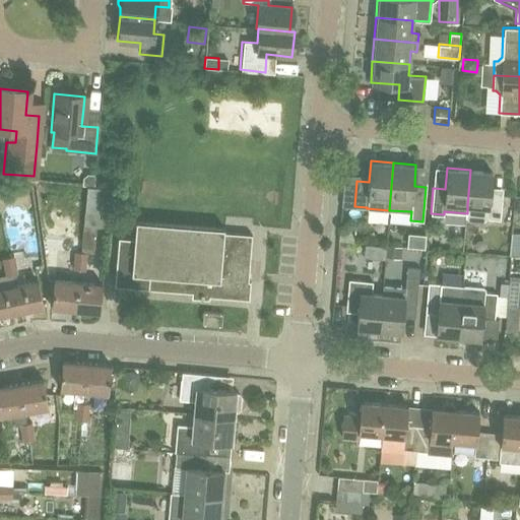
[(467,205),(467,213),(466,216),(468,218),(484,220),(488,218),(500,219),(502,194),(490,193),(492,172),(470,170),(467,205)]
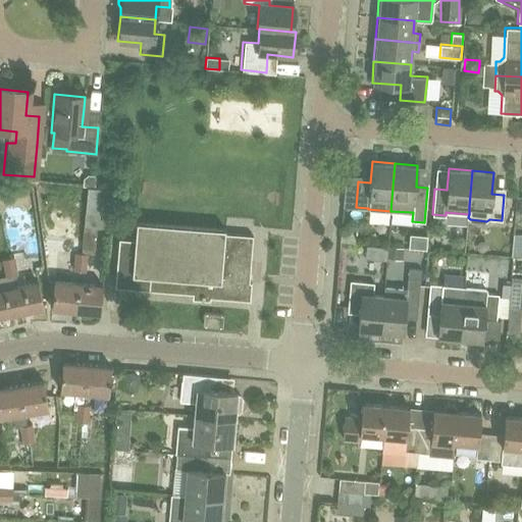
[(83,186),(88,187),(95,187),(96,175),(88,174),(84,178),(83,186)]
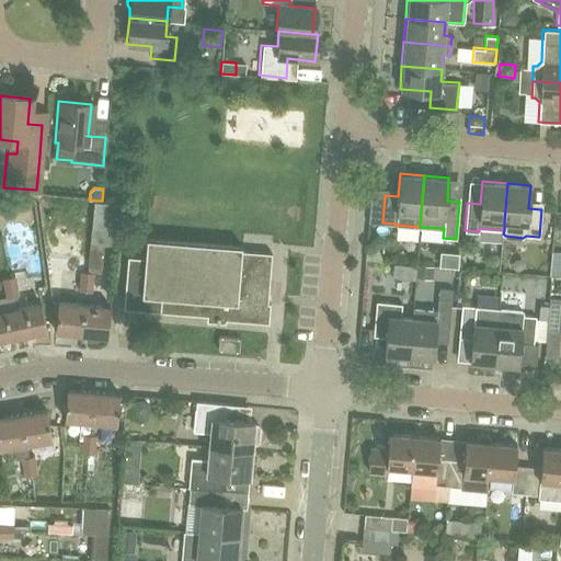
[(104,244),(117,245),(118,236),(121,203),(102,201),(94,201),(90,243),(104,244)]
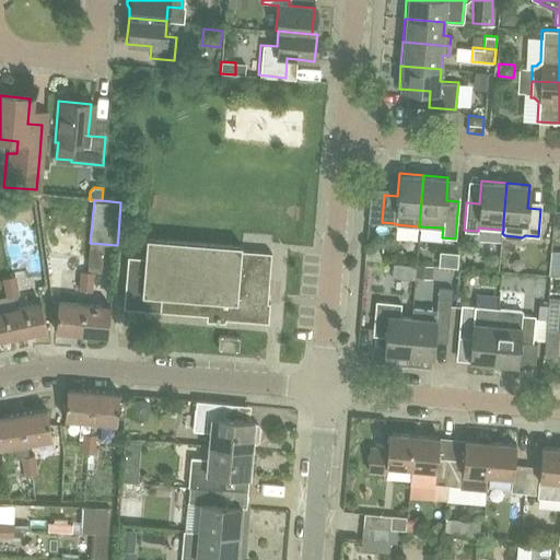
[(559,229),(559,210),(551,209),(549,228),(559,229)]
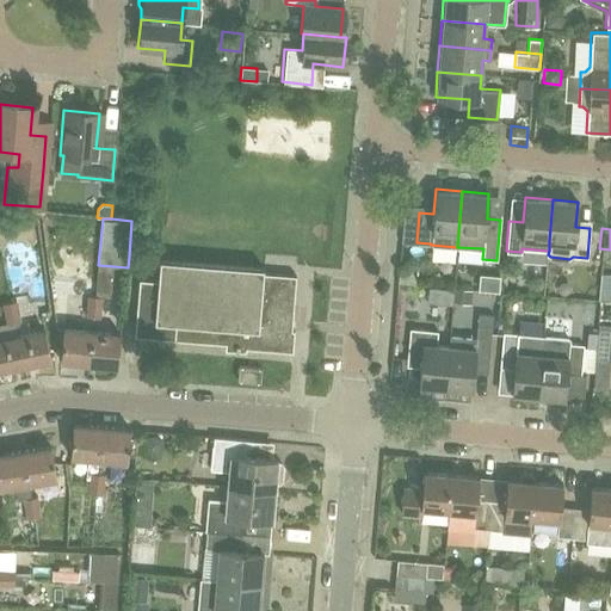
[(264,269),(162,259),(160,259),(159,282),(155,322),(176,325),(176,340),(224,344),(224,350),(247,352),(247,347),(294,351),(295,331),(291,331),(296,277),(264,273),(264,269)]
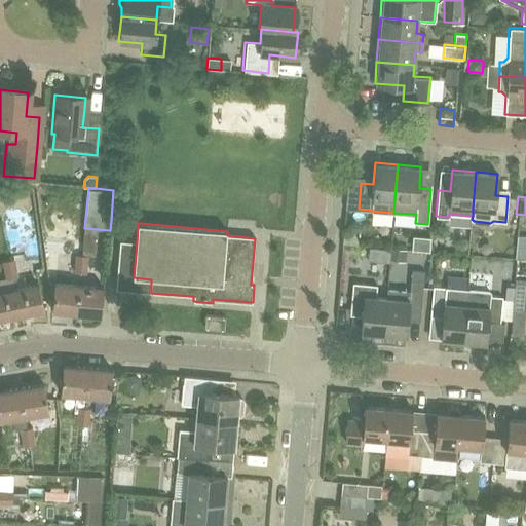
[(524,256),(525,239),(525,235),(514,234),(511,255),(524,256)]
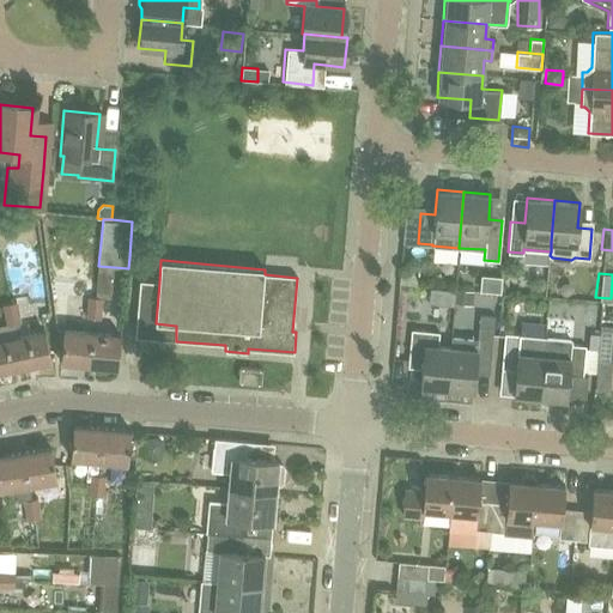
[(176,326),(156,323),(159,283),(139,280),(134,338),(176,341),(176,326)]
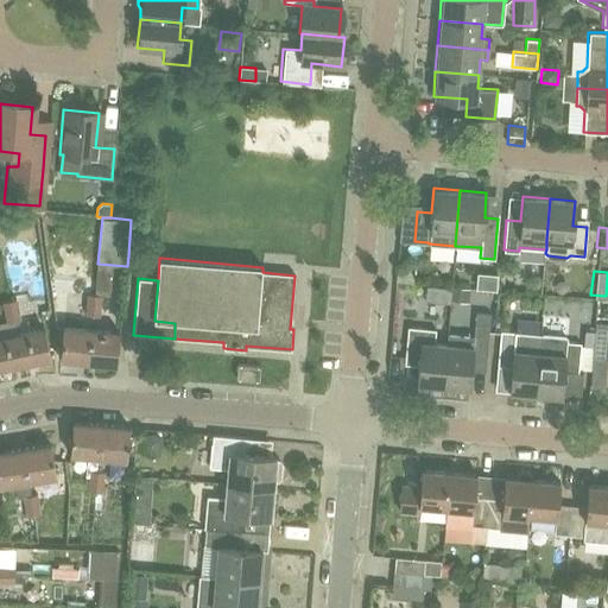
[(87,293),(87,304),(101,305),(102,295),(87,293)]
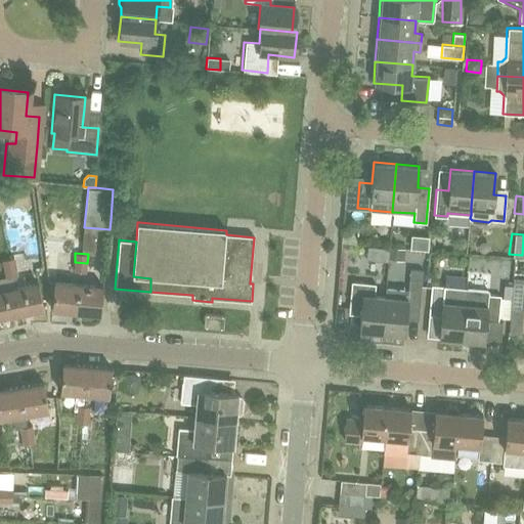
[(2,260),(4,268),(16,265),(14,257),(2,260)]
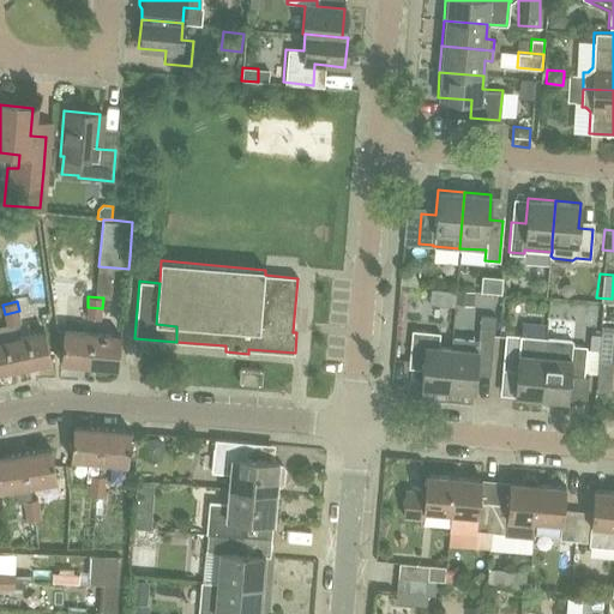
[(102,308),(88,307),(86,317),(102,318),(102,308)]
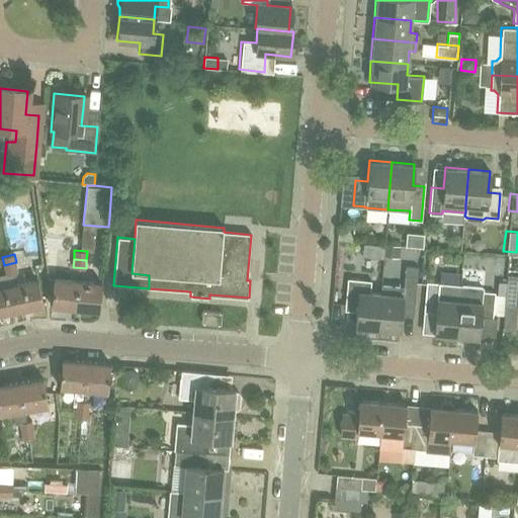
[(18,271),(16,262),(4,265),(6,274),(18,271)]
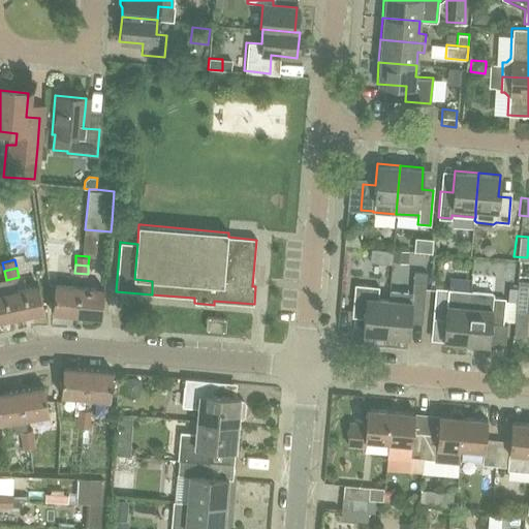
[(390,289),(389,298),(385,335),(408,337),(409,315),(423,316),(426,273),(413,272),(411,291),(390,289)]
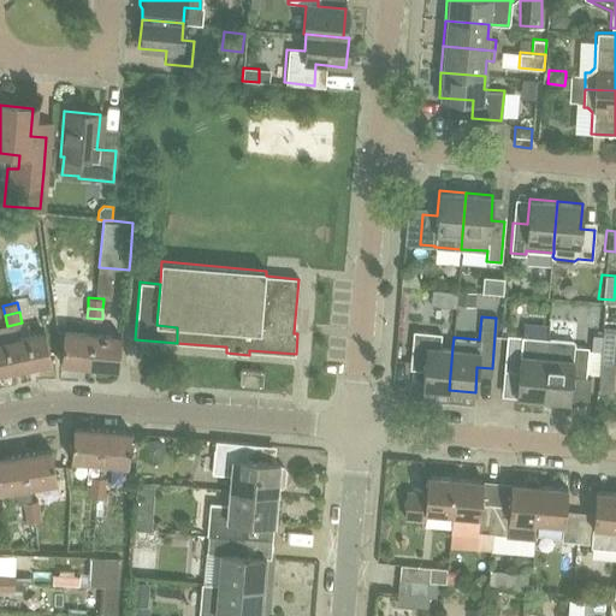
[(615,327),(604,326),(603,339),(615,341),(615,327)]
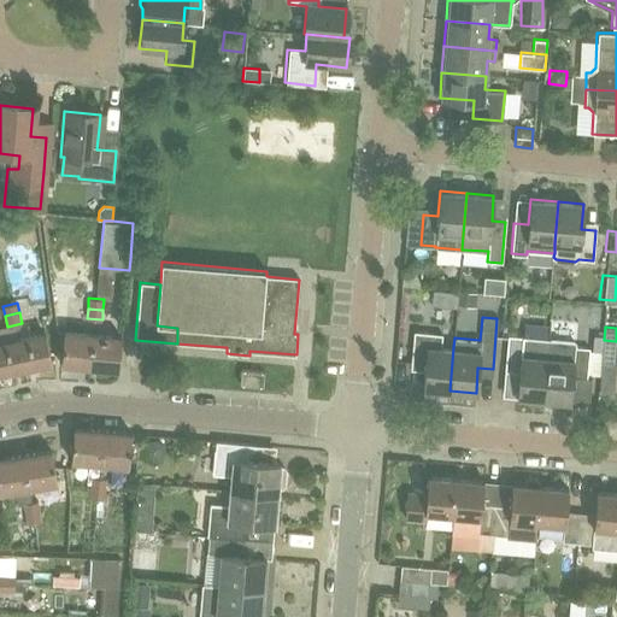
[(423,388),(450,391),(453,347),(440,346),(441,334),(415,330),(411,362),(425,363),(423,388)]
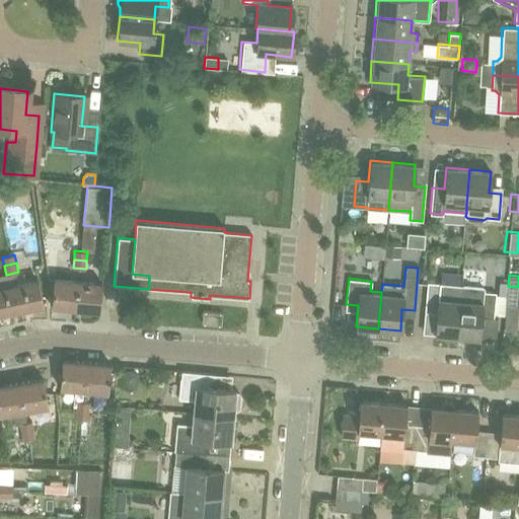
[(51,306),(75,309),(77,282),(54,280),(51,306)]
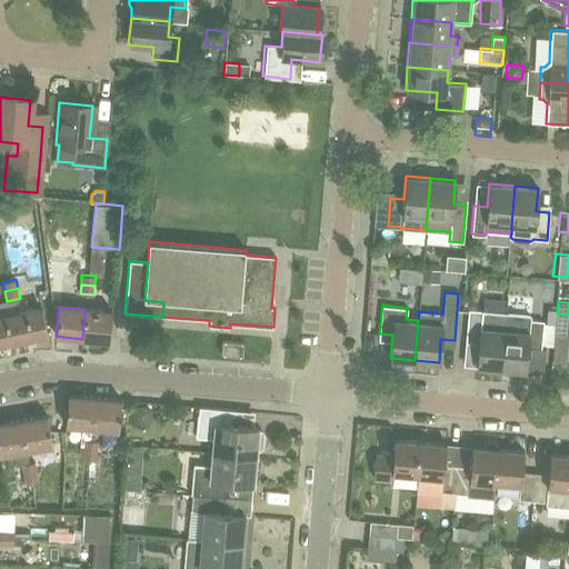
[(41,308),(16,313),(21,340),(48,335),(41,308)]
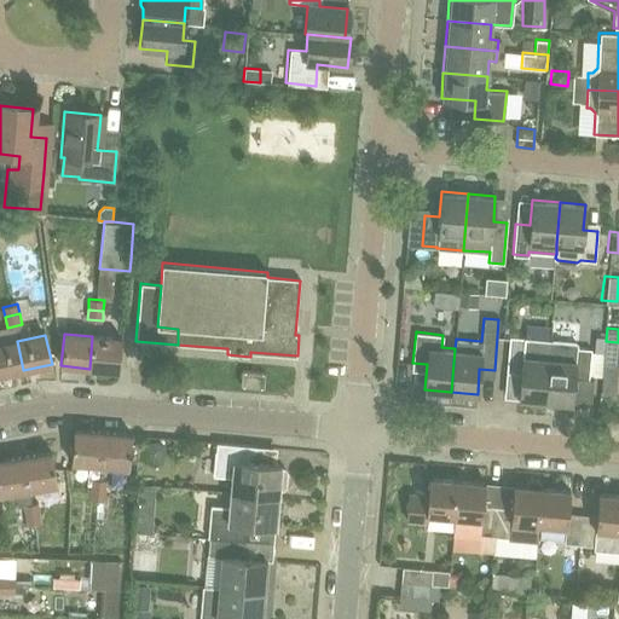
[(90,369),(119,371),(121,339),(92,336),(90,369)]
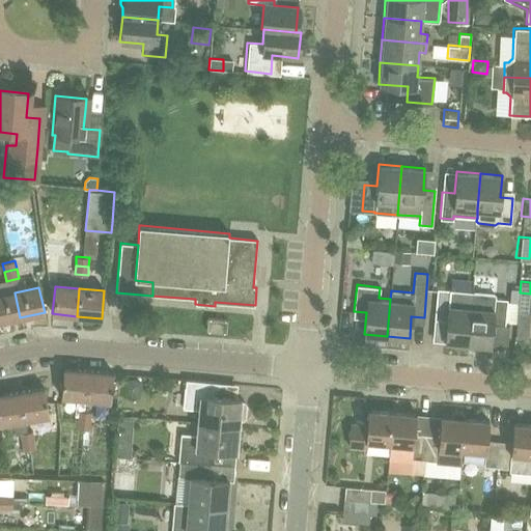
[(444,341),(468,343),(471,307),(472,295),(449,292),(449,289),(437,288),(435,318),(446,320),(444,341)]
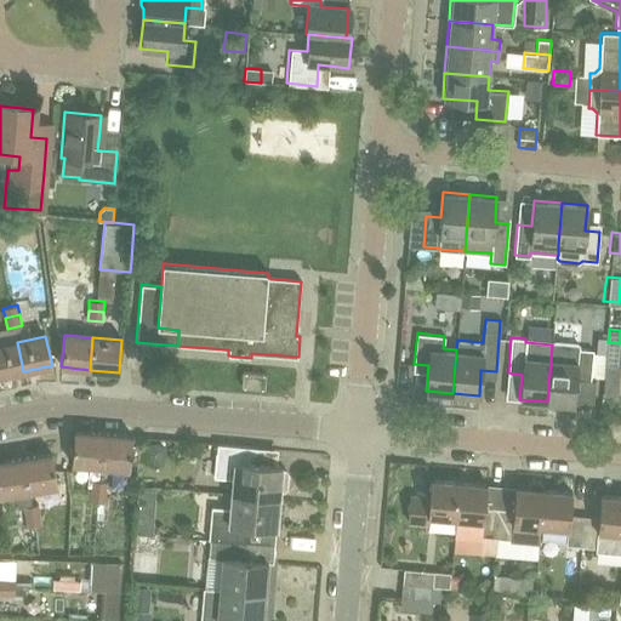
[(17,342),(0,345),(0,376),(23,371),(17,342)]
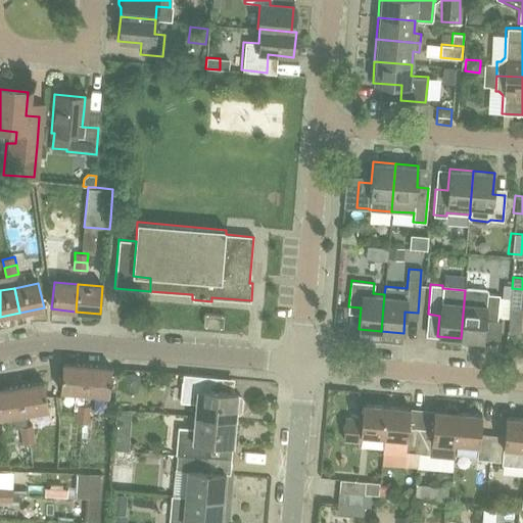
[(465,290),(464,302),(461,338),(483,340),(484,319),(496,320),(500,295),(486,294),(486,292),(465,290)]
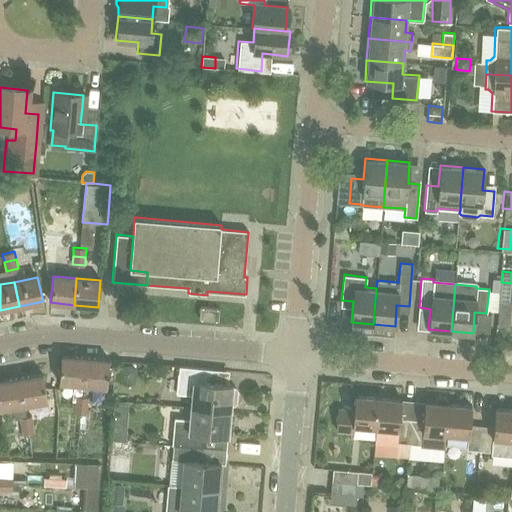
[(220,309),(207,308),(201,307),(199,319),(218,321),(220,309)]
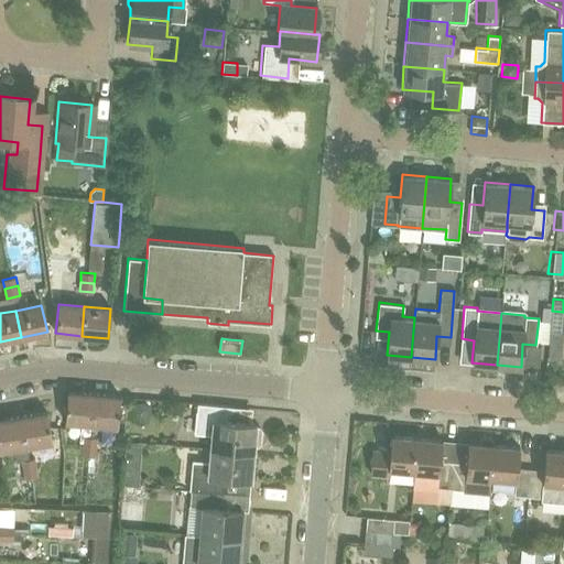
[(64,422),(91,424),(95,394),(66,392),(64,422)]
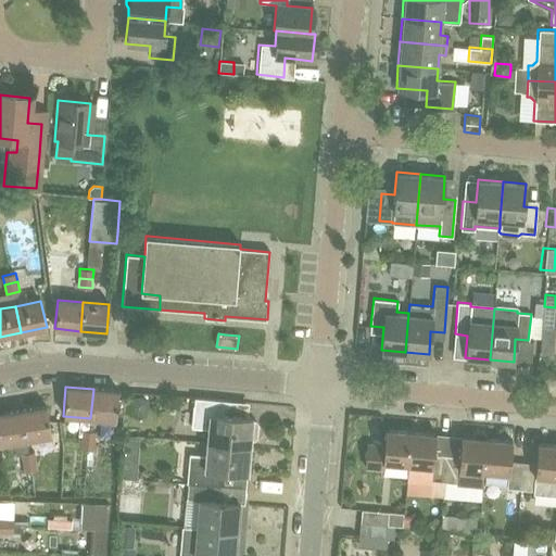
[(93,389),(90,418),(115,419),(117,391),(93,389)]
